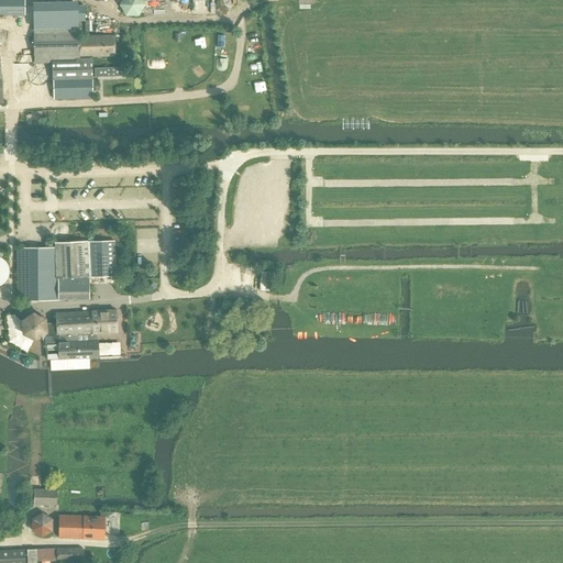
[(0,0),(0,14),(25,15),(24,0),(0,0)]
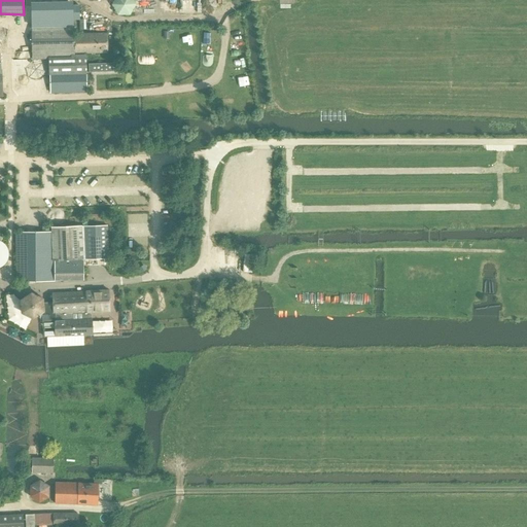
[(114,0),(112,5),(118,15),(131,14),(137,4),(134,0),(114,0)]
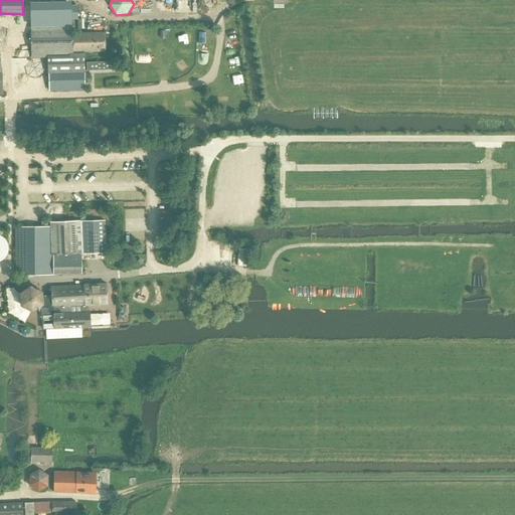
[(105,32),(72,33),(72,19),(78,19),(78,5),(32,7),(33,58),(48,57),(49,91),(83,90),(82,52),(105,51),(105,32)]
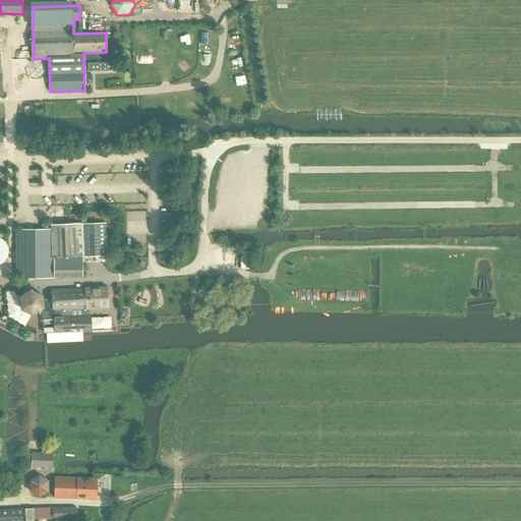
[(82,277),(82,256),(107,255),(106,223),(53,224),(54,230),(16,230),(16,278),(82,277)]
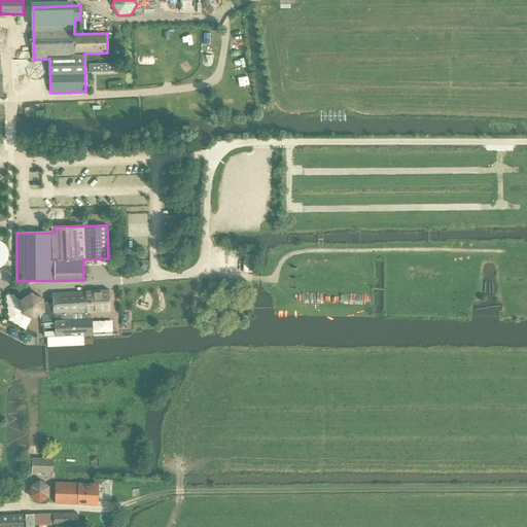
[(108,290),(86,291),(88,312),(90,312),(110,311),(108,290)]
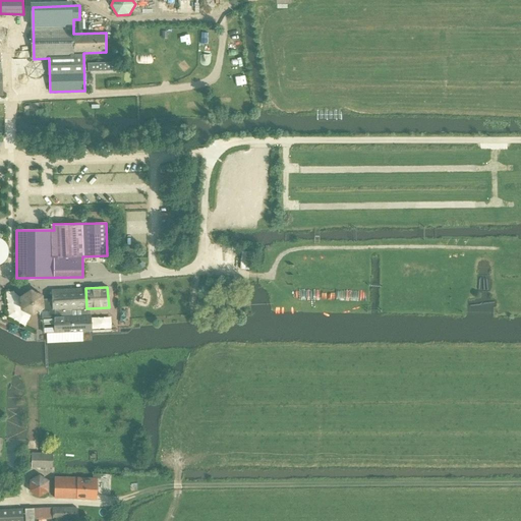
[(31,290),(20,296),(21,308),(33,313),(43,306),(44,333),(47,333),(47,343),(83,341),(83,338),(82,331),(92,331),(92,323),(91,315),(90,315),(89,308),(87,308),(85,288),(52,290),(52,302),(47,303),(43,303),(42,295),(31,290)]
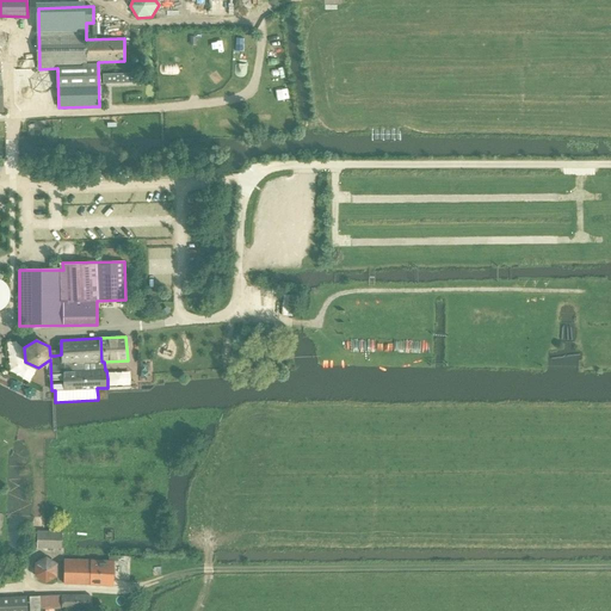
[(30,548),(37,548),(62,549),(62,531),(37,531),(37,535),(30,535),(30,548)]
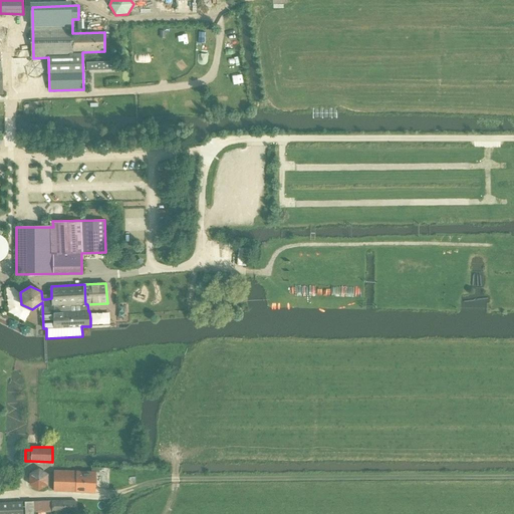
[(49,474),(40,467),(30,472),(29,483),(38,489),(48,485),(49,474)]
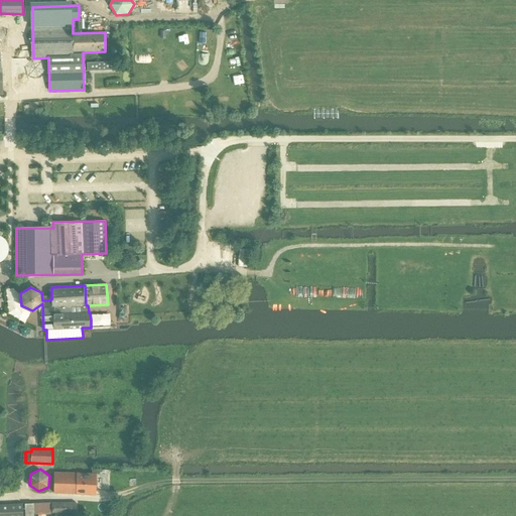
[(95,495),(96,474),(53,473),(53,493),(95,495)]
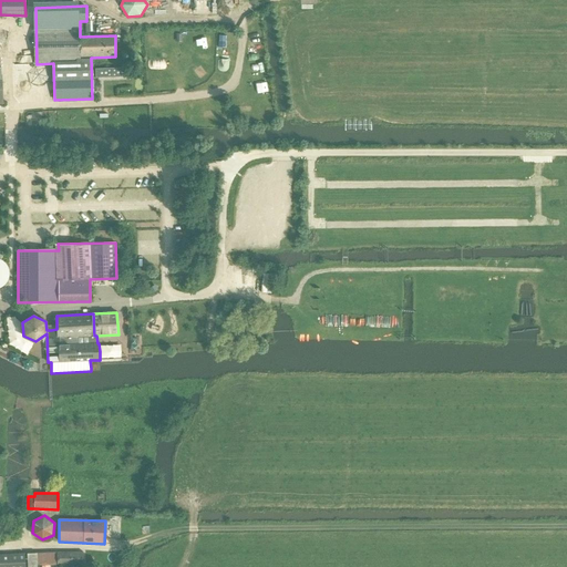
[(37,566),(38,565),(58,564),(83,564),(83,552),(58,552),(28,553),(28,566),(37,566)]
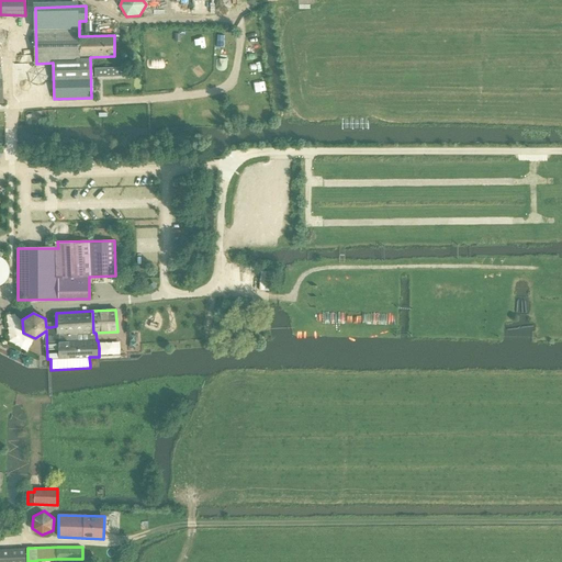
[(0,561),(24,561),(24,548),(0,549),(0,561)]
